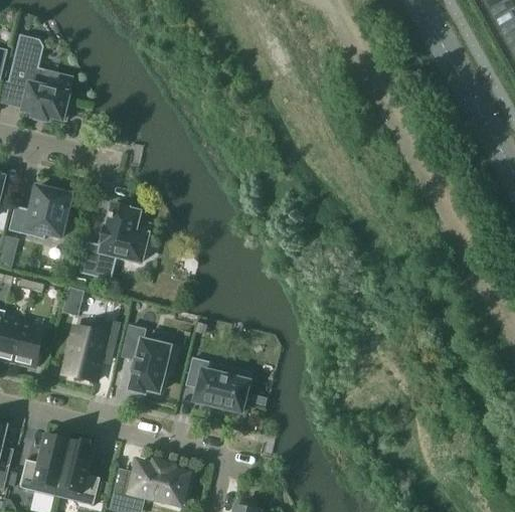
[(41,56),(17,50),(10,78),(28,82),(23,107),(34,110),(33,113),(48,117),(49,113),(67,118),(71,98),(68,97),(69,89),(42,82),(46,66),(39,64),(41,56)]
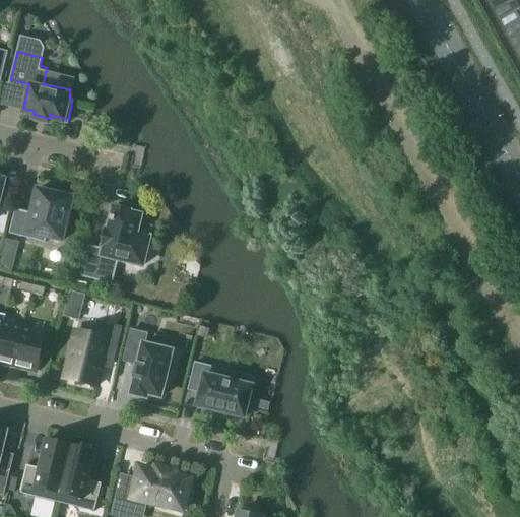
[(0,176),(0,231),(3,233),(9,208),(0,205),(0,198),(5,178),(0,176)]
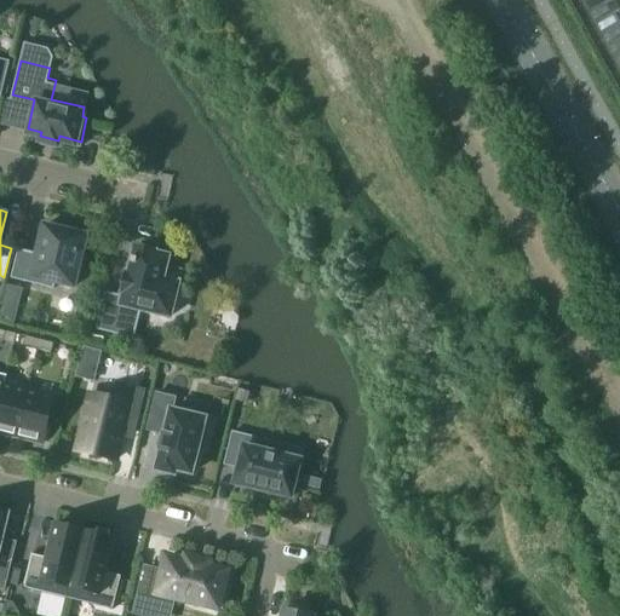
[(68,228),(52,224),(50,229),(47,229),(45,241),(39,239),(32,268),(38,270),(35,281),(64,288),(64,287),(79,291),(86,260),(72,257),(76,236),(67,234),(68,228)]
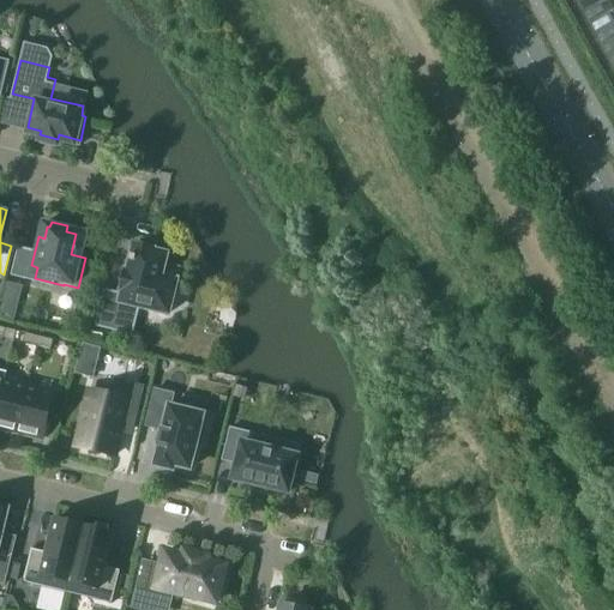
[(152,247),(134,242),(127,271),(124,270),(120,289),(122,289),(121,293),(103,288),(95,324),(113,328),(120,301),(168,313),(179,269),(163,265),(166,253),(152,249),(152,247)]
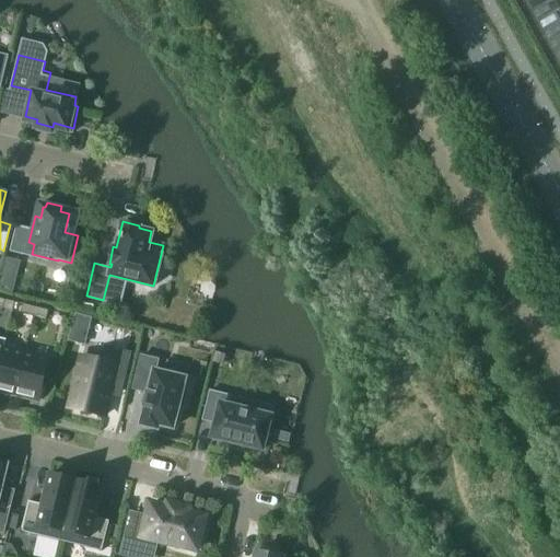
[(0,287),(12,290),(15,277),(1,274),(0,276),(0,287)]
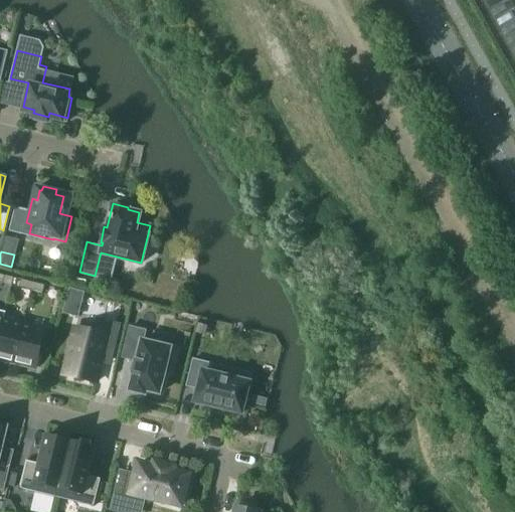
[(32,281),(21,278),(19,286),(30,289),(32,281)]
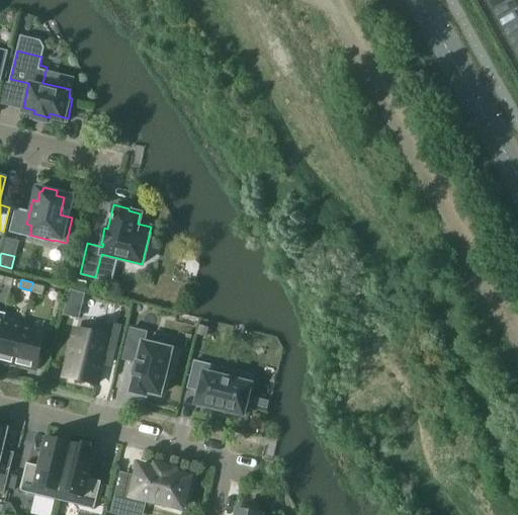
[(45,285),(32,282),(31,290),(42,293),(45,285)]
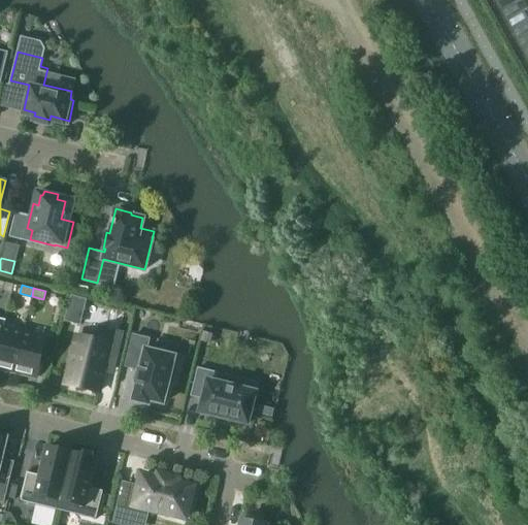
[(0,366),(13,370),(23,330),(3,325),(0,335),(0,366)]
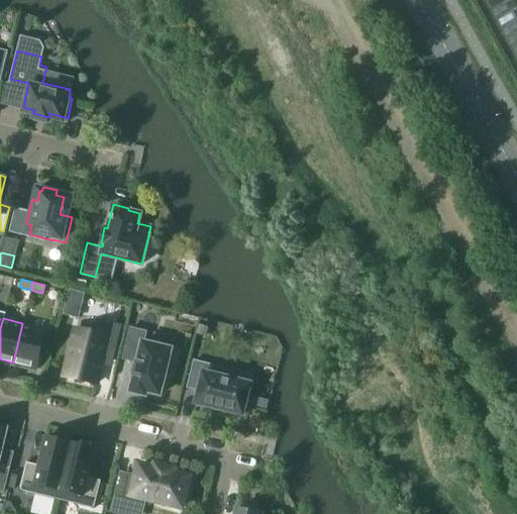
[(64,376),(96,383),(104,347),(114,349),(120,324),(108,321),(105,335),(75,328),(64,376)]
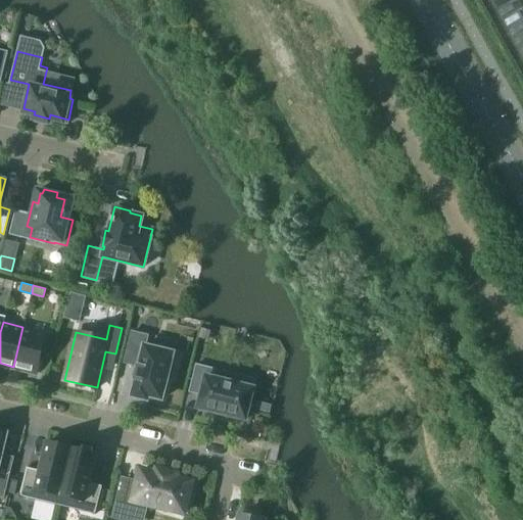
[(45,333),(22,328),(13,367),(36,373),(45,333)]
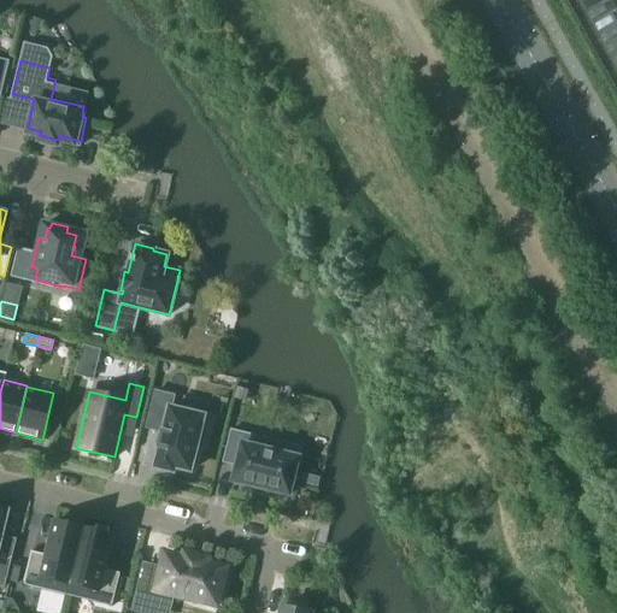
[(201,442),(206,422),(201,420),(204,414),(170,407),(174,394),(154,390),(146,428),(162,431),(157,449),(158,449),(154,466),(172,471),(174,466),(189,470),(197,441),(201,442)]
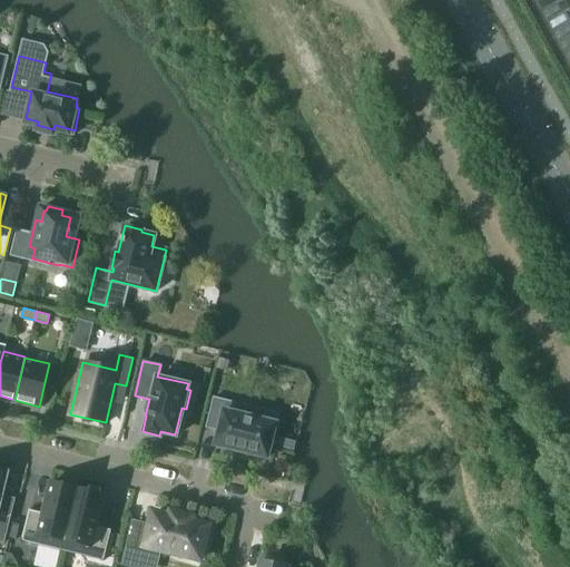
[(227,399),(214,396),(206,426),(218,429),(215,443),(267,457),(275,422),(259,418),(262,408),(243,403),(241,413),(225,409),(227,399)]
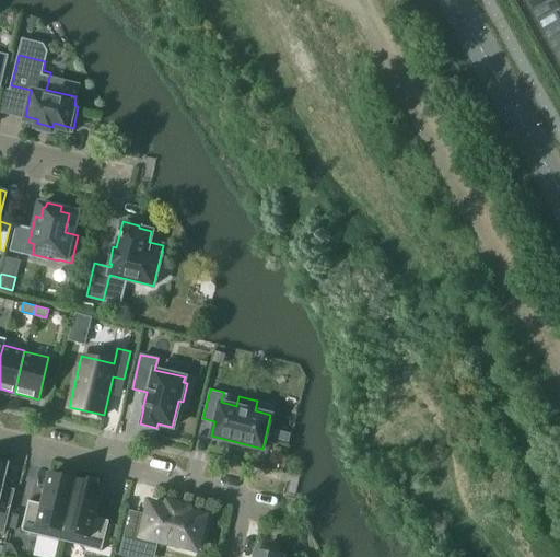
[(276,428),(273,437),(288,441),(290,431),(276,428)]
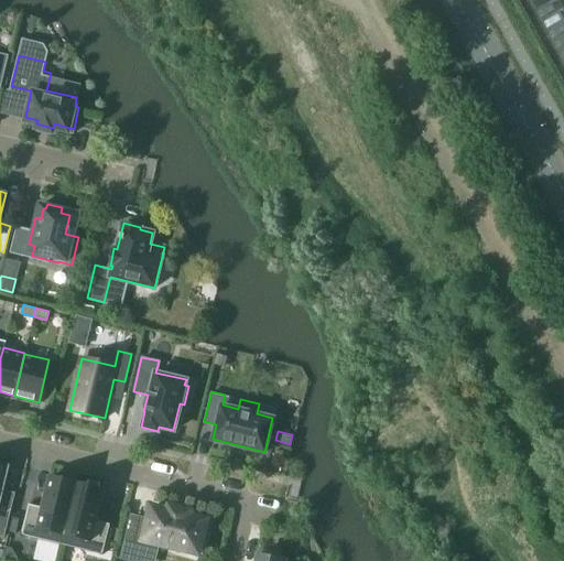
[(102,489),(76,483),(74,492),(64,531),(89,537),(87,548),(102,551),(109,524),(96,520),(102,489)]
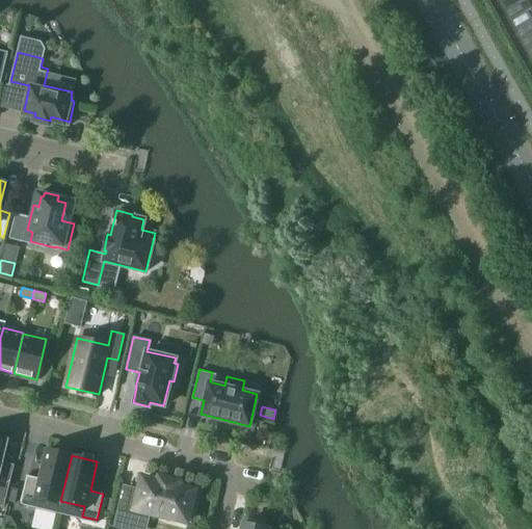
[(33,511),(36,499),(60,504),(60,501),(70,464),(47,458),(41,485),(28,482),(22,508),(33,511)]
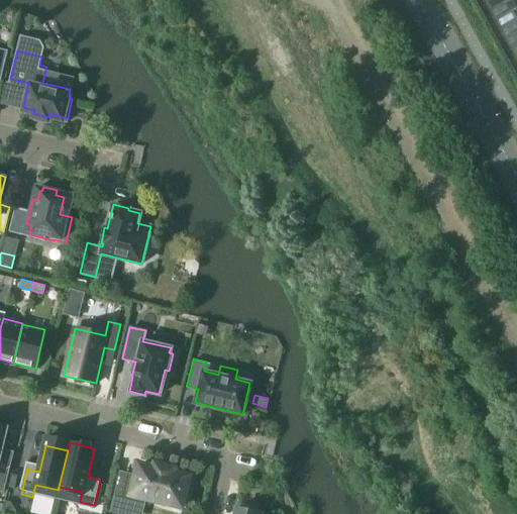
[(119,476),(111,510),(125,513),(127,513),(132,494),(181,506),(184,492),(188,493),(191,479),(188,478),(188,476),(173,473),(174,469),(156,464),(154,468),(138,464),(135,479),(119,476)]
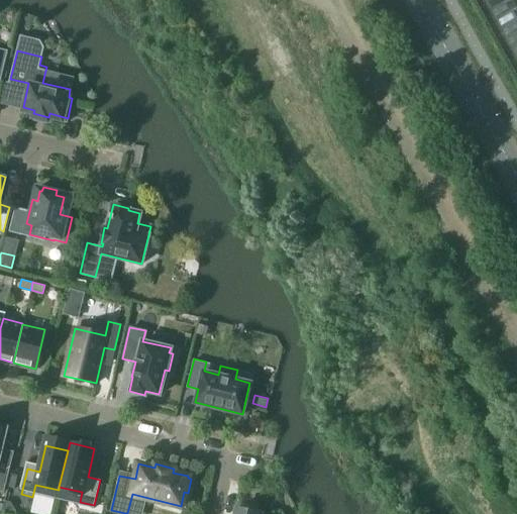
[(11,473),(8,486),(14,487),(17,475),(11,473)]
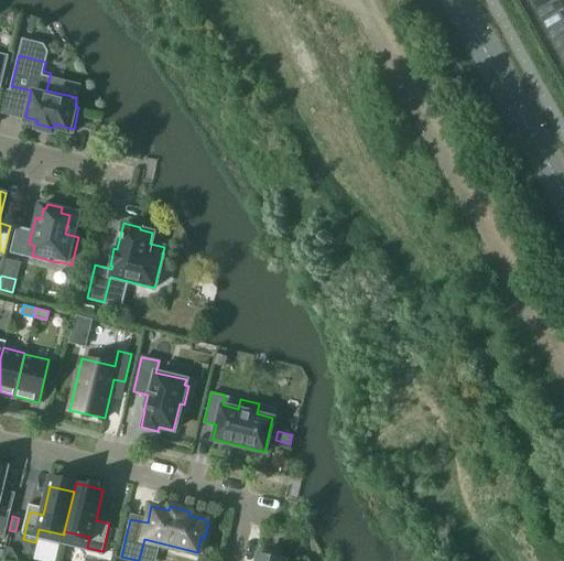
[(284,560),(285,560),(274,558),(275,553),(263,550),(262,554),(258,553),(256,560),(284,560)]
